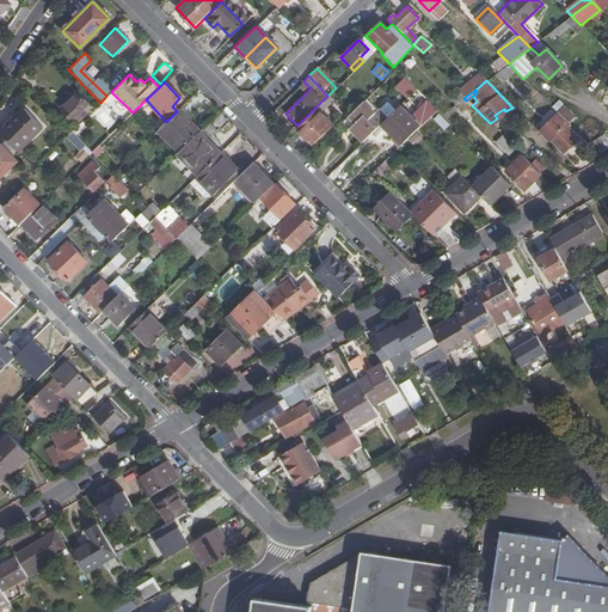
[(69,95),(56,106),(71,120),(88,103),(77,91),(71,97),(69,95)]
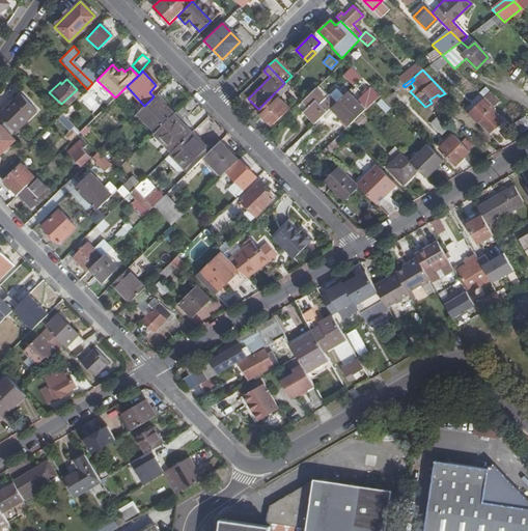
[(289,88),(284,83),(258,109),(256,111),(270,124),(287,108),(279,99),(289,88)]
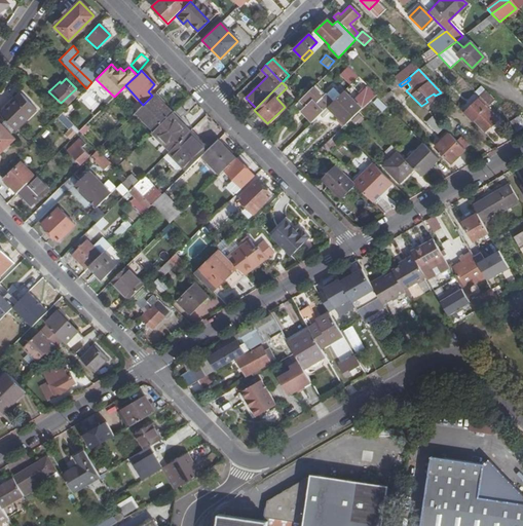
[(303,114),(310,122),(328,106),(331,103),(315,86),(296,105),(301,110),(304,113),(303,114)]
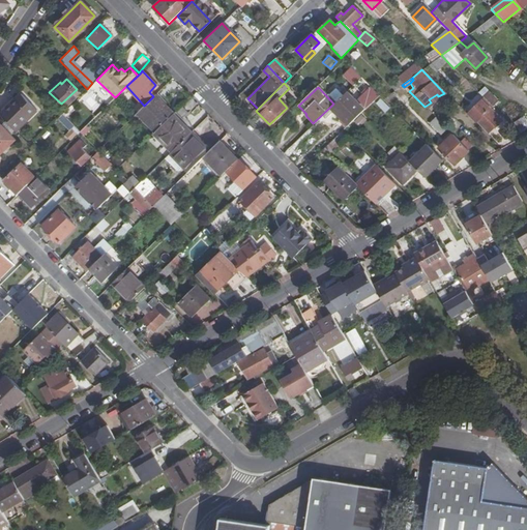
[(372,89),(356,104),(362,110),(377,95),(372,89)]
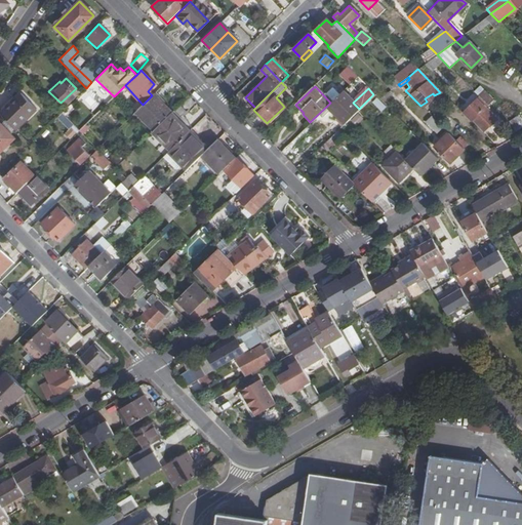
[(327,106),(345,123),(356,112),(359,109),(353,103),(343,91),(330,103),(327,106)]
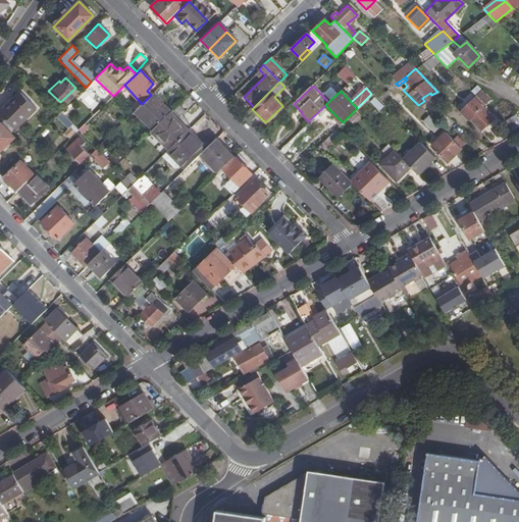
[(17,93),(0,109),(0,113),(14,128),(34,109),(17,93)]
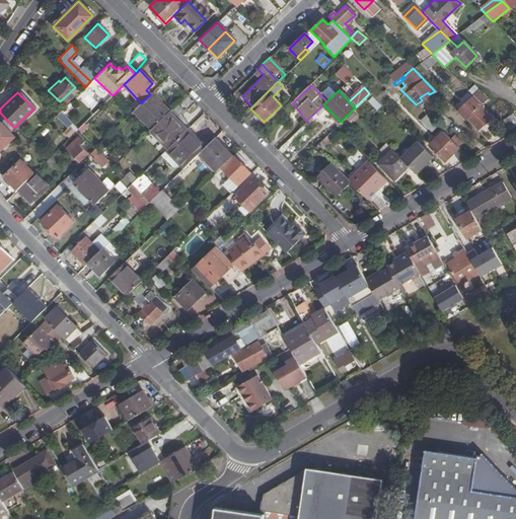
[(422,100),(429,94),(428,92),(420,97),(422,100)]
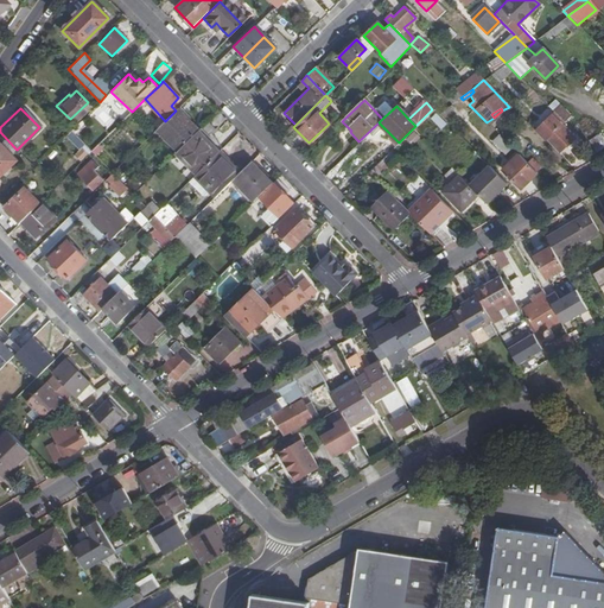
[(157,130),(177,150),(197,131),(177,109),(176,111),(165,121),(157,130)]
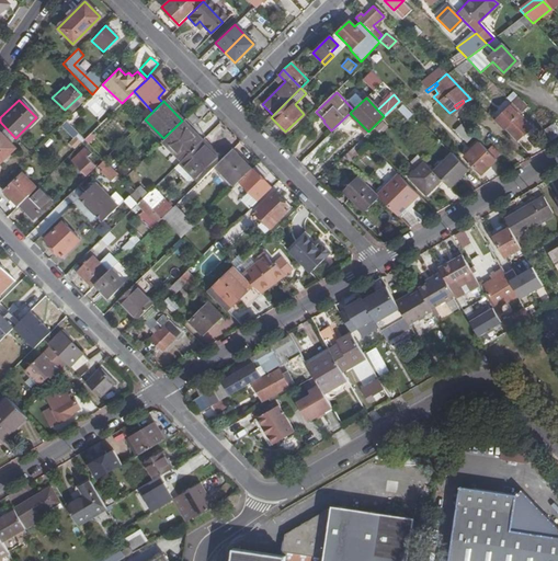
[(501,129),(503,127),(516,114),(520,112),(510,102),(492,121),(501,129)]
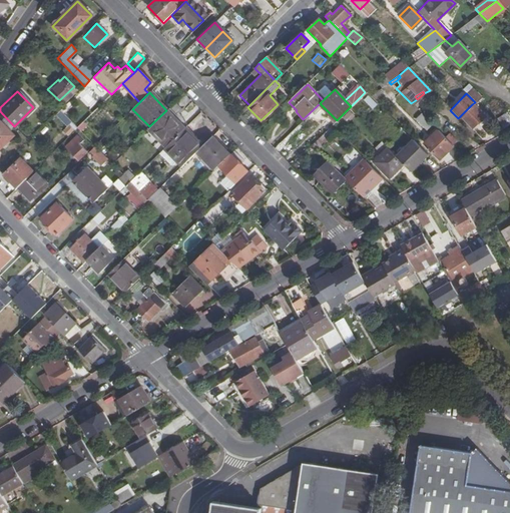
[(367,95),(363,99),(371,108),(376,104),(367,95)]
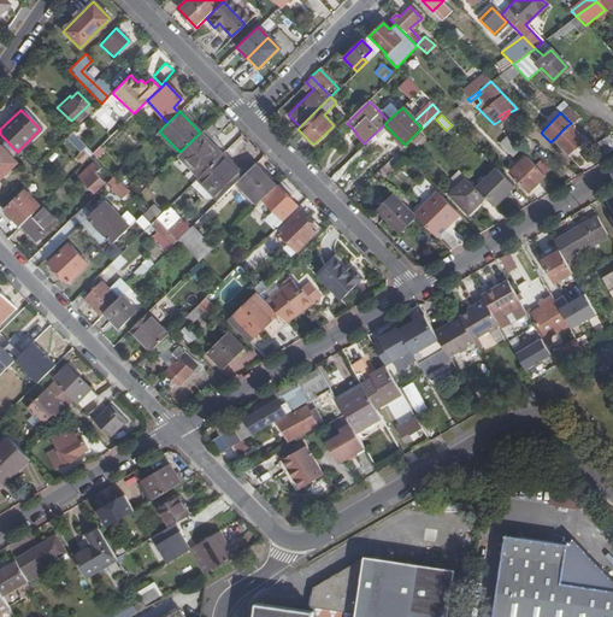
[(96,141),(100,146),(119,128),(111,118),(92,136),(81,127),(74,133),(81,140),(80,141),(87,150),(96,141)]
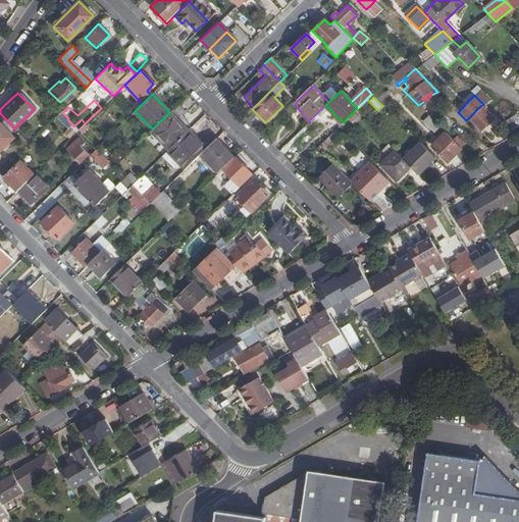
[(492,118),(480,106),(468,118),(479,131),(492,118)]
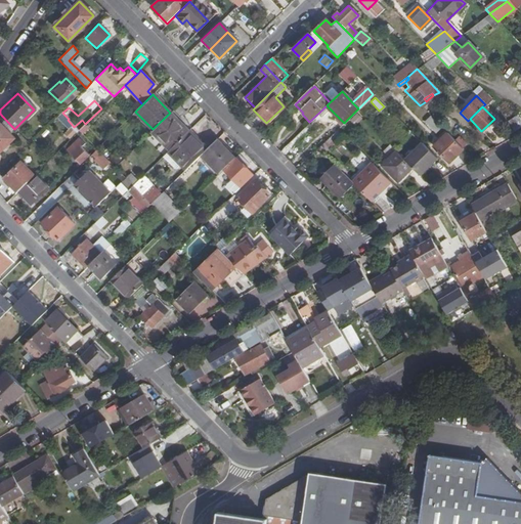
[(295,114),(306,125),(309,122),(302,114),(303,113),(300,110),(295,114)]
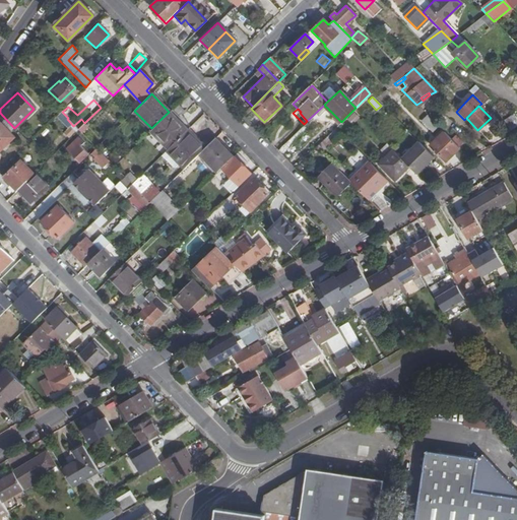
[(148,131),(167,149),(187,130),(169,112),(151,128),(148,131)]
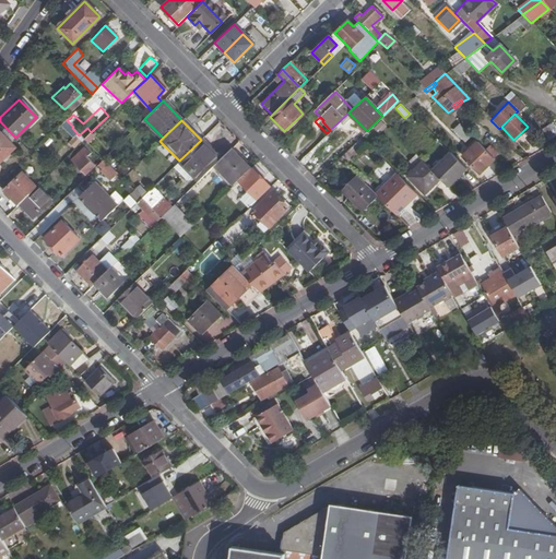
[(451,130),(462,140),(468,134),(457,125),(451,130)]
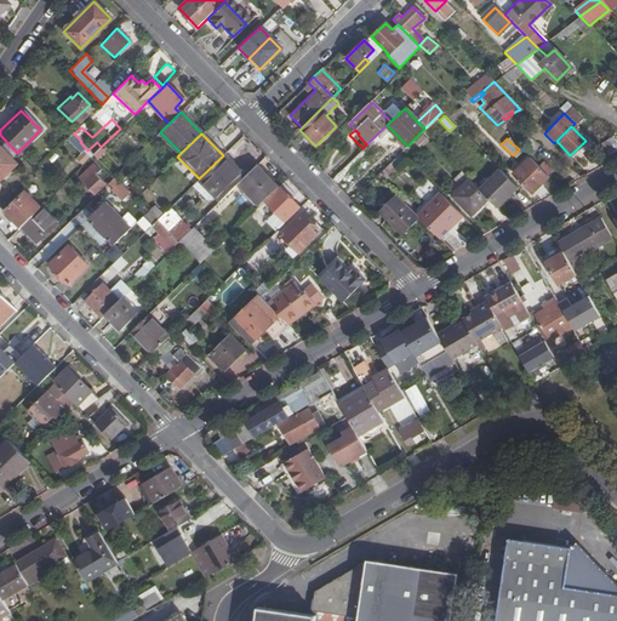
[(16,164),(0,147),(0,178),(16,164)]
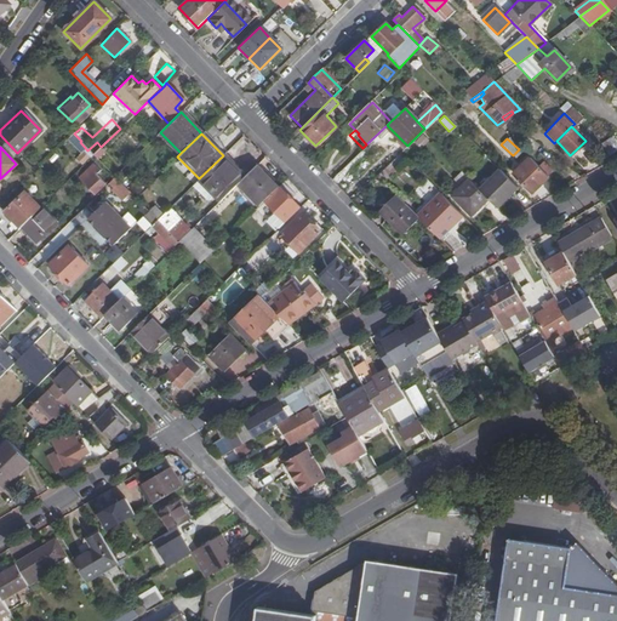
[(84,148),(74,158),(81,164),(91,154),(84,148)]
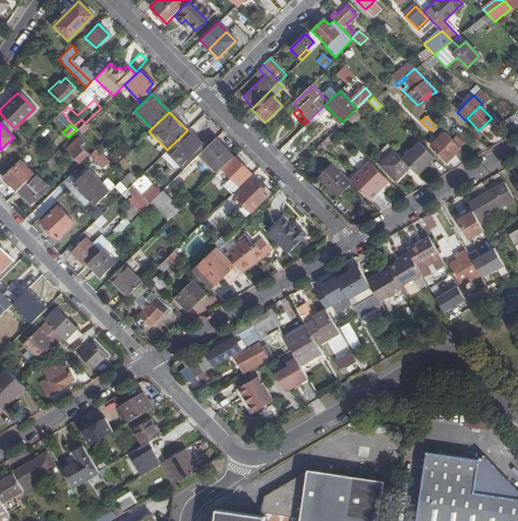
[(166,151),(183,169),(198,154),(207,146),(189,127),(187,130),(167,150),(166,151)]
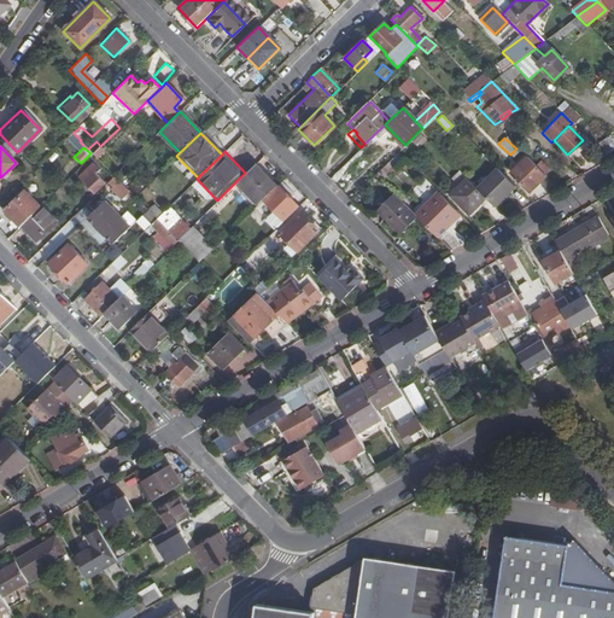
[(528,190),(544,175),(526,157),(510,172),(528,190)]
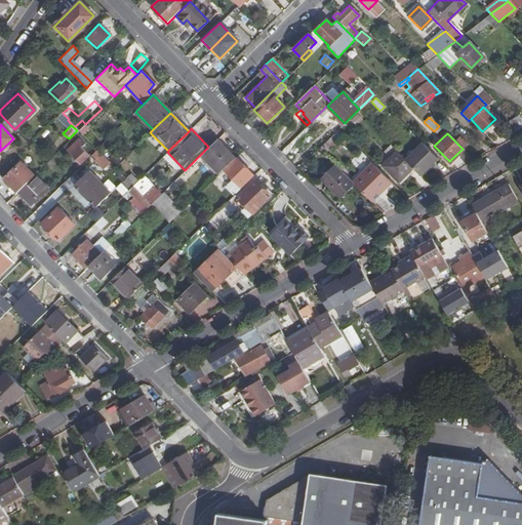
[(67,150),(81,165),(91,155),(84,149),(87,145),(79,136),(67,150)]
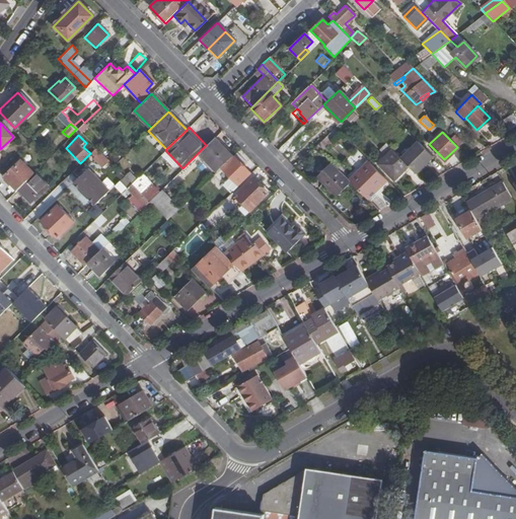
[(198,153),(216,171),(220,167),(231,156),(217,142),(213,145),(209,142),(206,145),(198,153)]
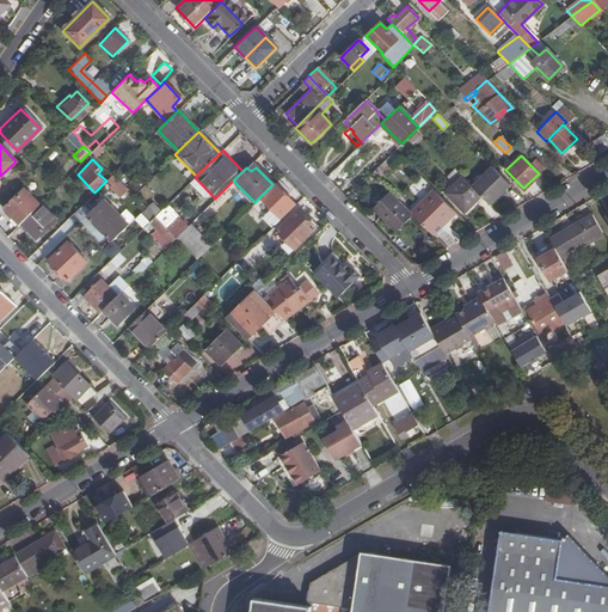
[(489,204),(509,185),(491,167),(471,187),(478,194),(489,204)]
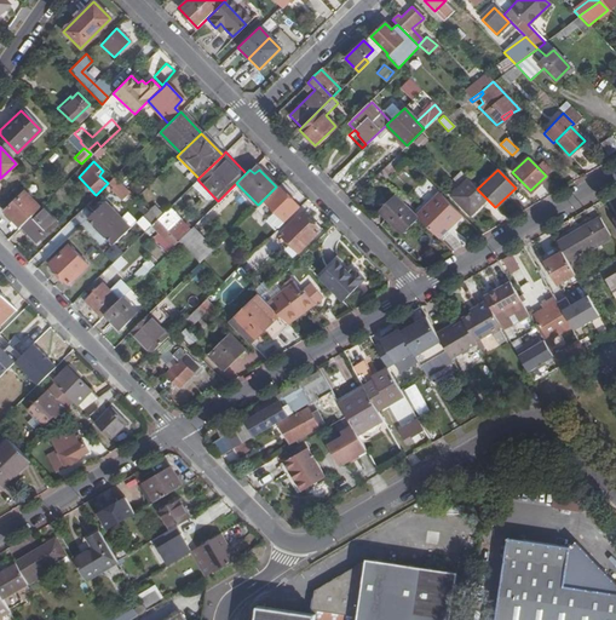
[(468,211),(484,196),(477,189),(465,177),(449,191),(468,211)]
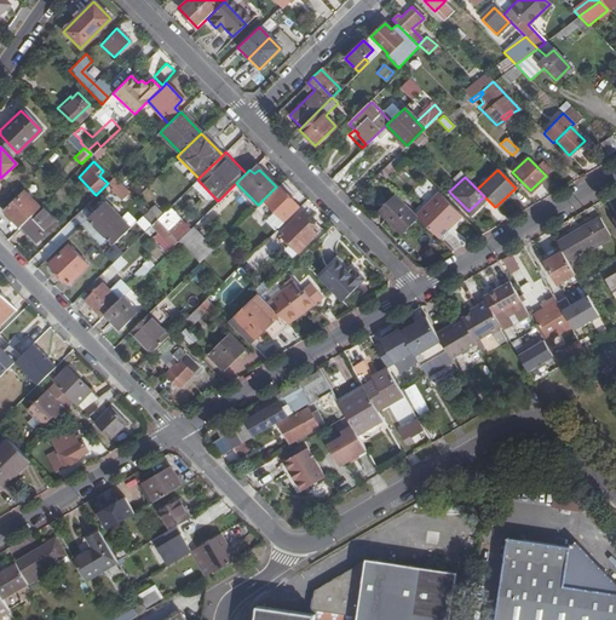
[(263,200),(283,222),(298,207),(277,185),(276,187),(263,200)]
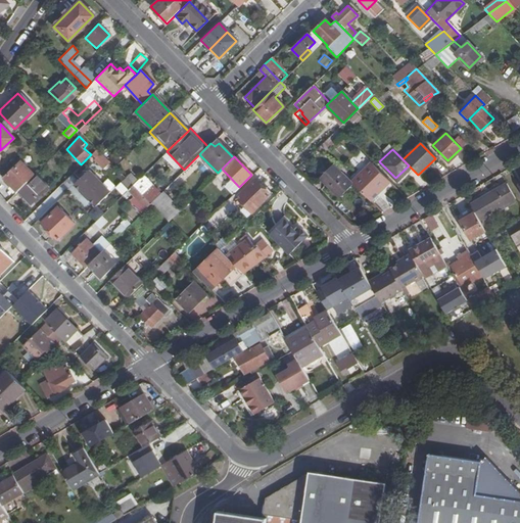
[(3,178),(16,192),(17,191),(34,175),(20,161),(3,178)]
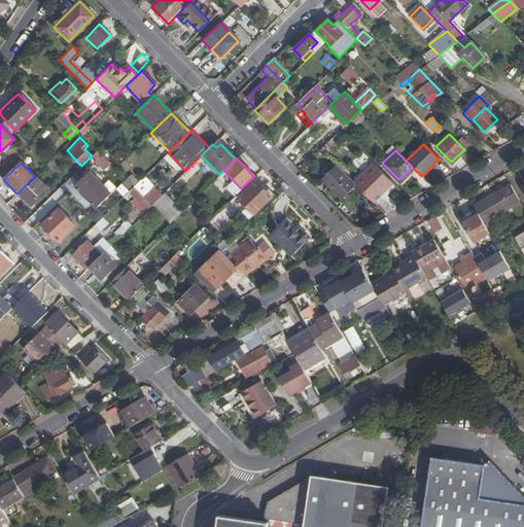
[(372,202),(392,183),(372,163),(351,182),(357,187),(372,202)]
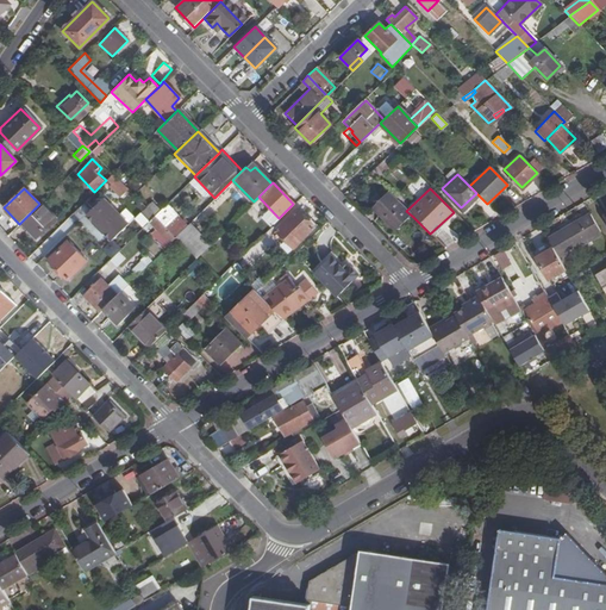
[(398,231),(413,217),(406,211),(389,193),(373,209),(381,217),(383,216),(398,231)]
